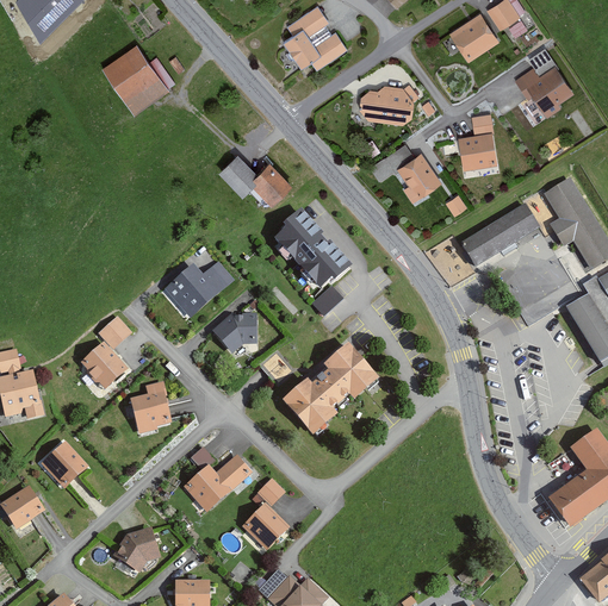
[(20,0),(43,37),(74,0),(20,0)]
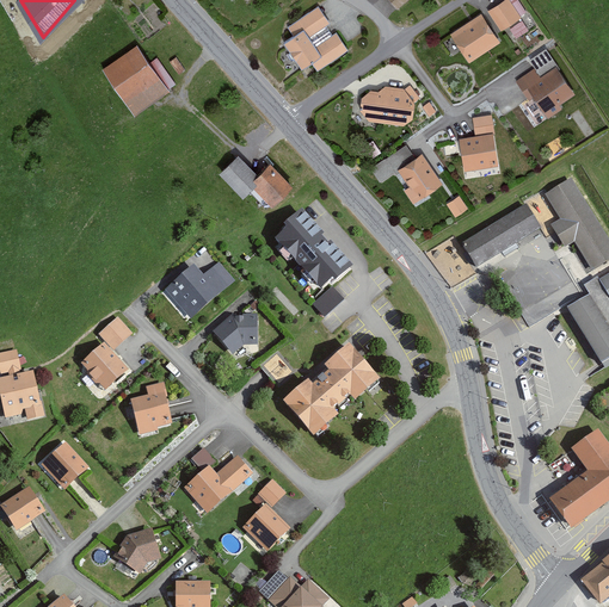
[(498,0),(487,7),(499,28),(520,14),(510,0),(498,0)]
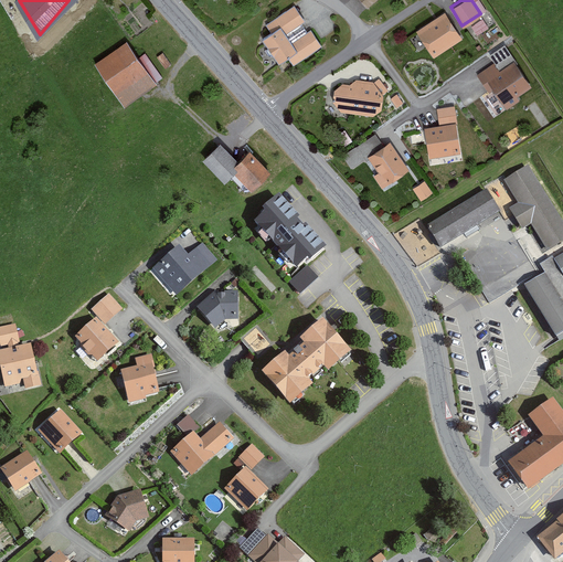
[(295,3),(265,23),(272,32),(263,38),(279,61),(288,55),(293,63),(322,44),(311,28),(291,41),(285,31),(304,18),(295,3)]
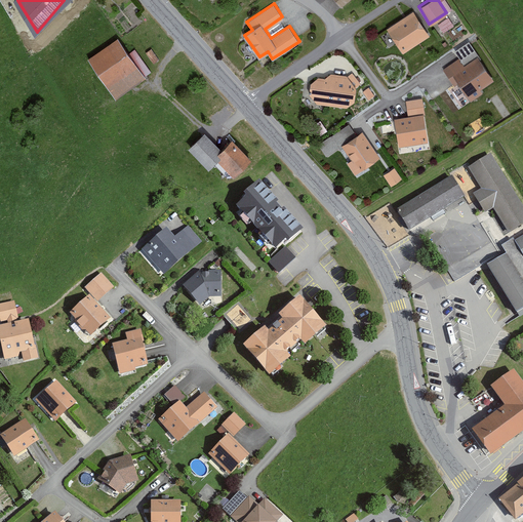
[(410,9),(385,27),(400,51),(427,34),(410,9)]
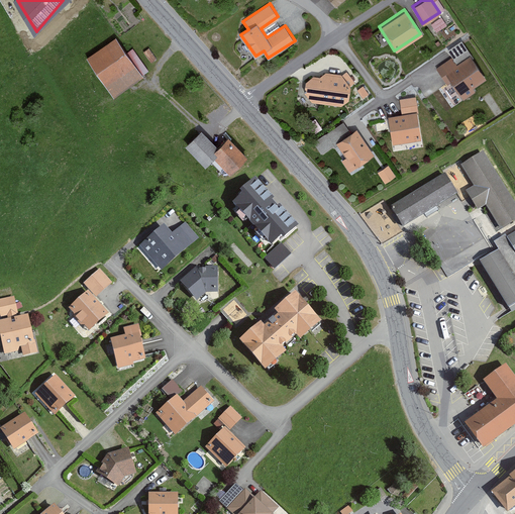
[(116,35),(86,57),(113,95),(143,74),(116,35)]
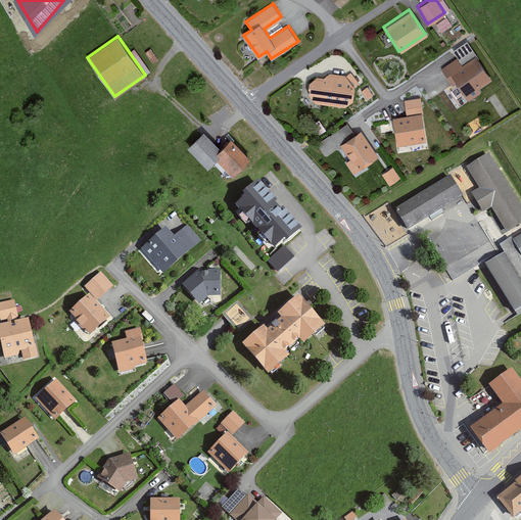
[(455,57),(440,66),(453,84),(457,81),(468,97),(479,89),(477,86),(489,79),(474,55),(460,65),(455,57)]
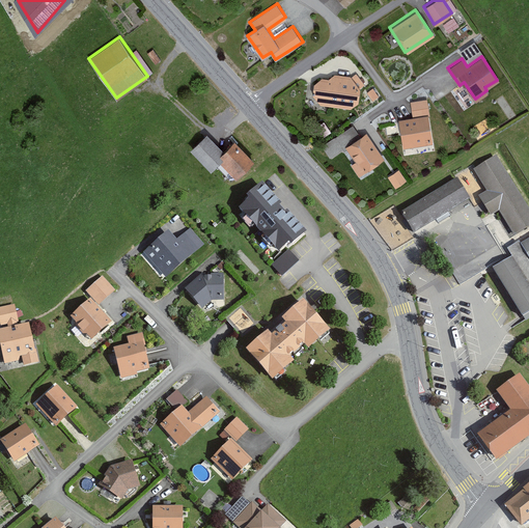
[(329,78),(322,76),(313,82),(313,92),(319,102),(350,106),(358,101),(361,87),(364,83),(356,73),(352,76),(334,73),(329,78)]
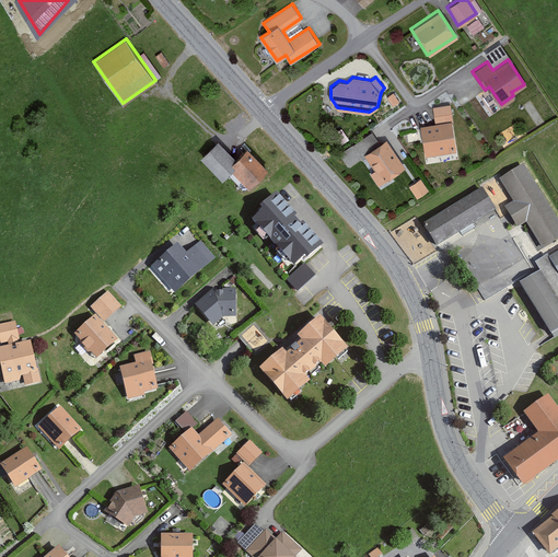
[(393,91),(386,95),(393,104),(399,100),(393,91)]
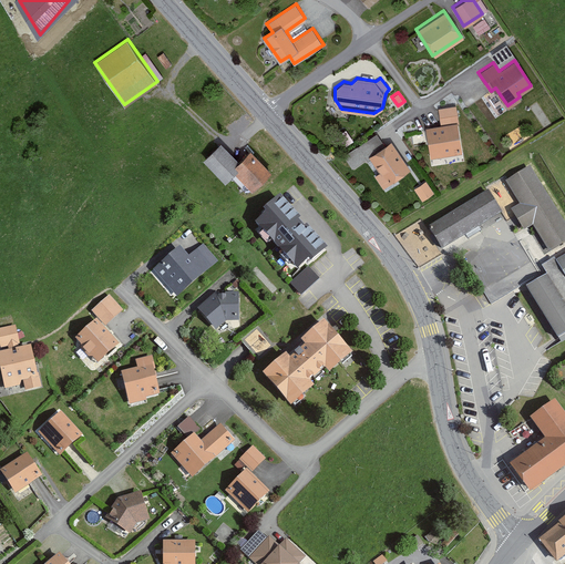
[(441,123),(427,125),(432,157),(463,152),(455,104),(439,108),(441,123)]
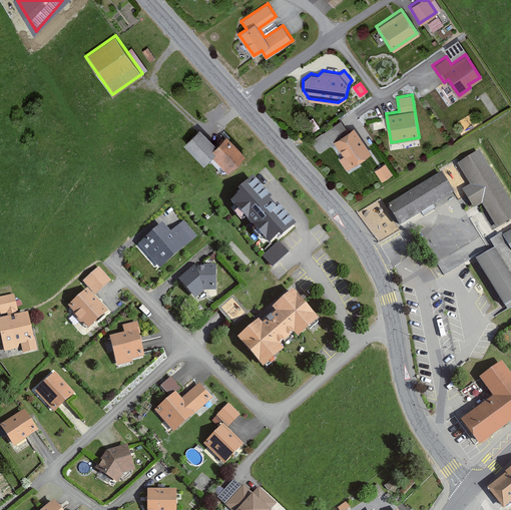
[(318,124),(312,114),(298,123),(305,133),(318,124)]
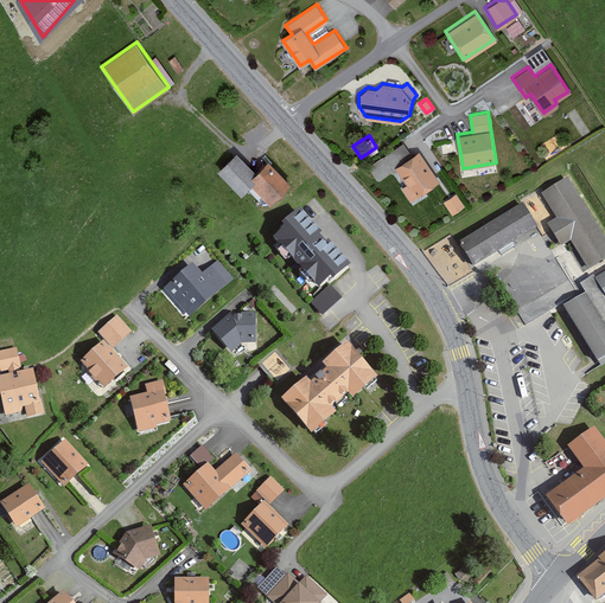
[(389,167),(411,153),(402,140),(381,154),(389,167)]
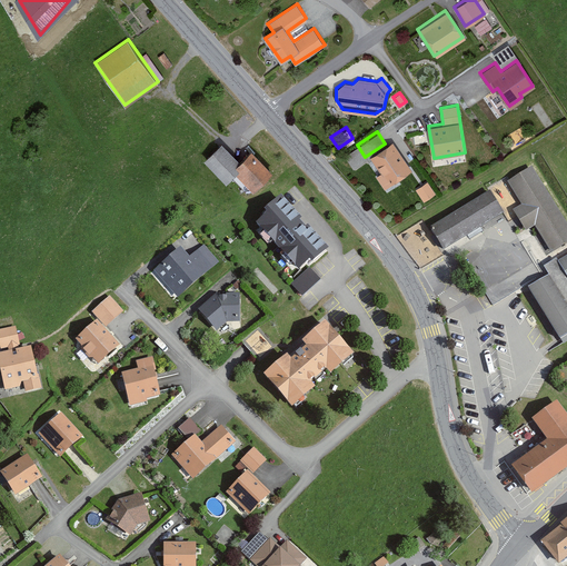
[(394,140),(370,155),(380,171),(376,174),(385,187),(413,169),(394,140)]
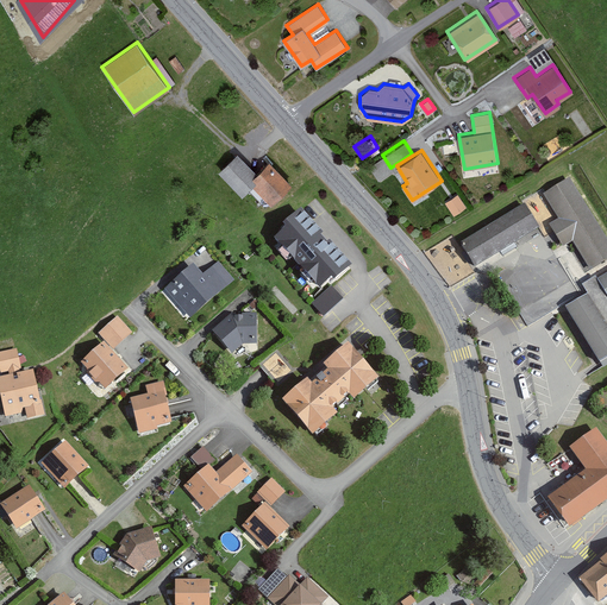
[(258,171),(238,151),(219,169),(243,194),(254,183),(271,202),(292,182),(270,159),(258,171)]
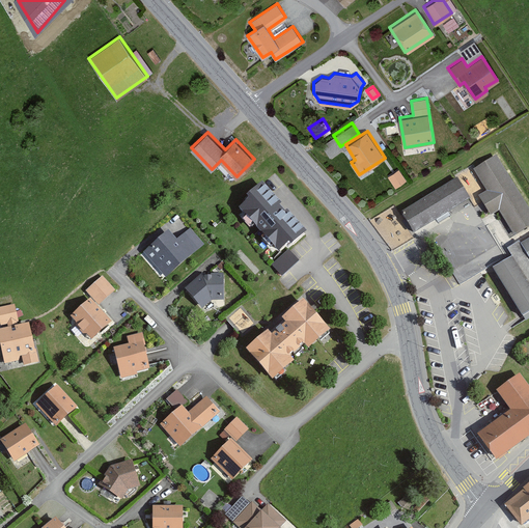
[(329,155),(340,146),(333,135),(321,143),(329,155)]
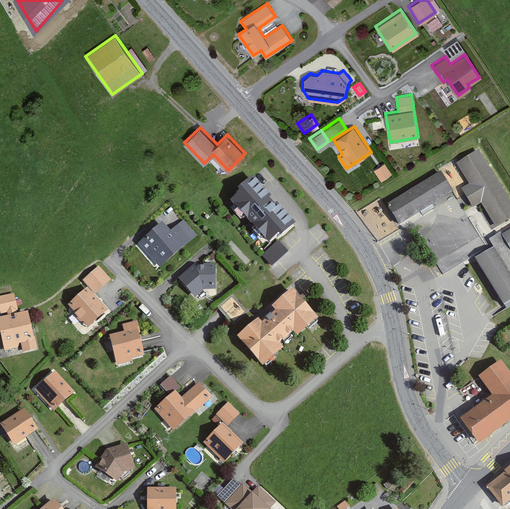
[(509,200),(477,149),(456,162),(469,182),(461,187),(472,206),(480,201),(495,225),(509,216),(509,200)]
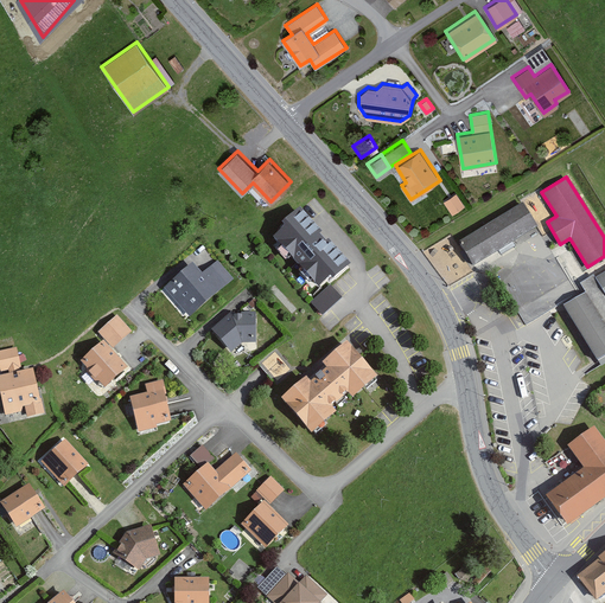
[(463,203),(453,190),(441,198),(450,211),(463,203)]
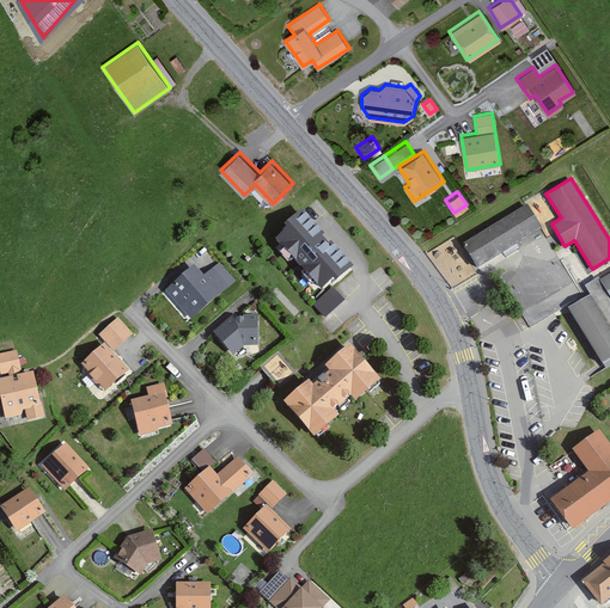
[(528,203),(462,243),(476,266),(542,227),(528,203)]
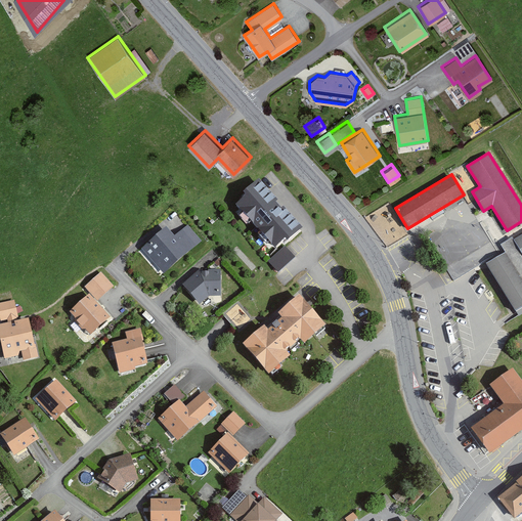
[(301,227),(256,178),(242,192),(244,194),(233,204),(272,248),(283,239),(286,241),(301,227)]
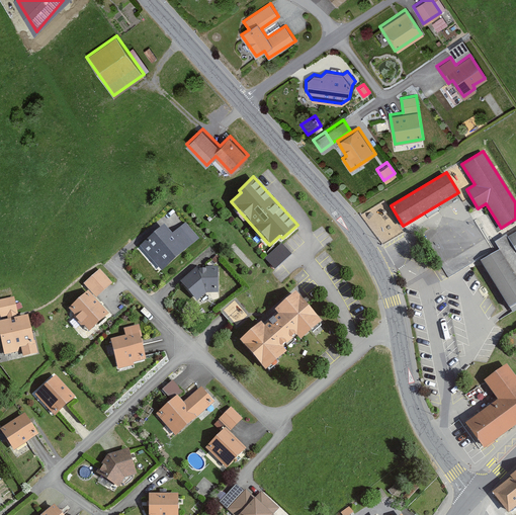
[(164,223),(140,244),(160,268),(196,236),(184,222),(173,233),(164,223)]
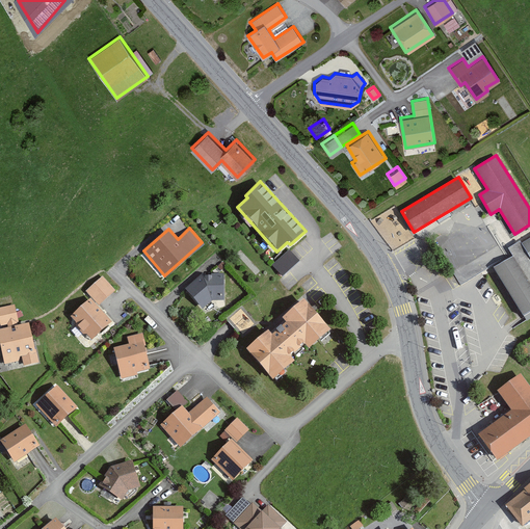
[(513,256),(494,268),(523,315),(529,310),(529,237),(509,249),(513,256)]
